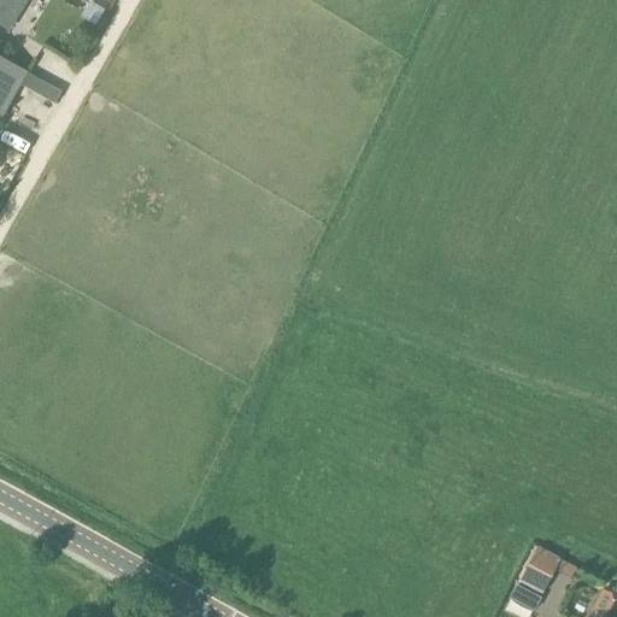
[(19,10),(25,0),(0,0),(0,12),(4,15),(11,4),(19,10)]
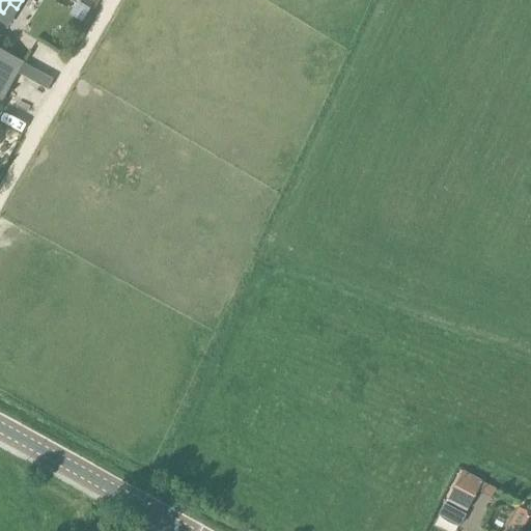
[(22,63),(0,50),(0,100),(16,74),(22,63)]
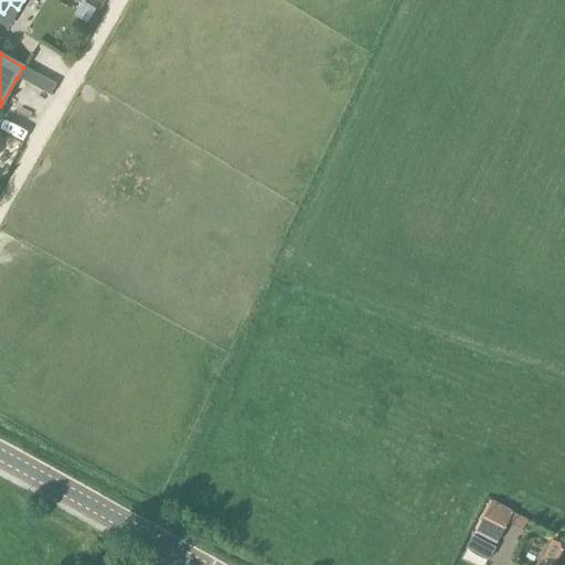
[(23,67),(17,78),(50,97),(56,85),(23,67)]
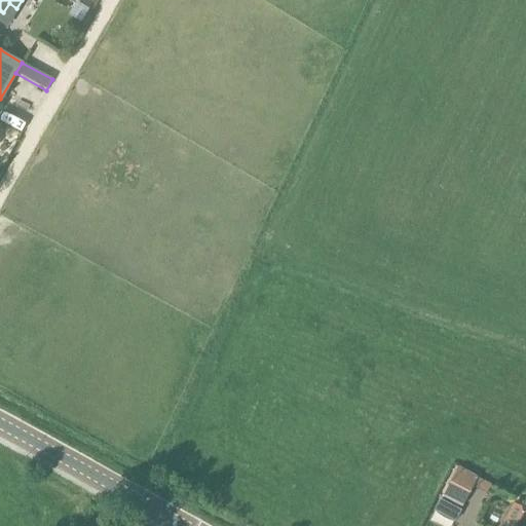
[(458,467),(442,497),(461,508),(478,478),(458,467)]
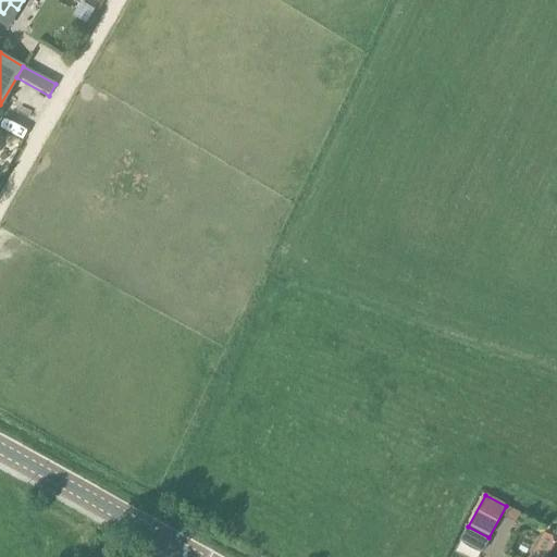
[(556,556),(556,541),(543,534),(532,556),(556,556)]
